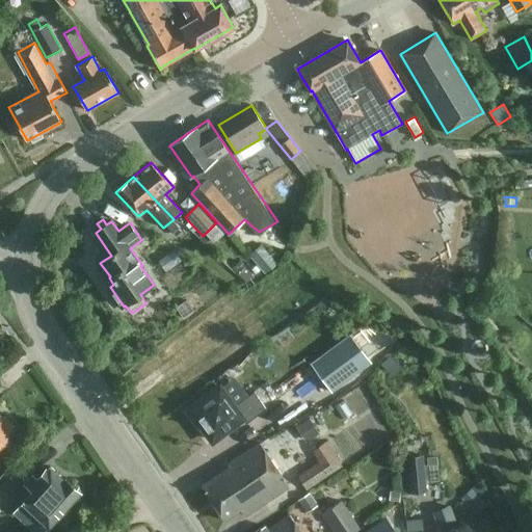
[(277,263),(262,244),(249,255),(265,273),(277,263)]
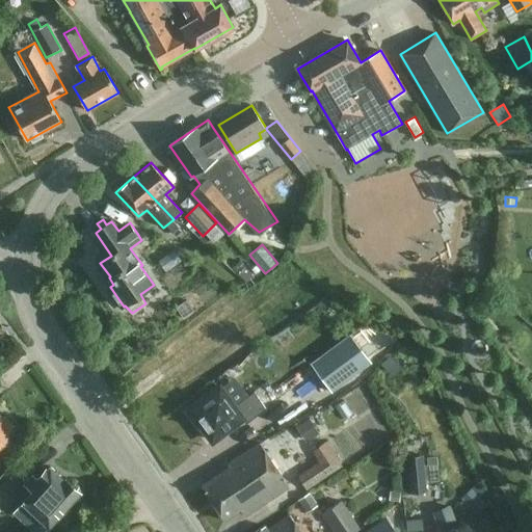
[(232,268),(237,273),(244,266),(239,261),(232,268)]
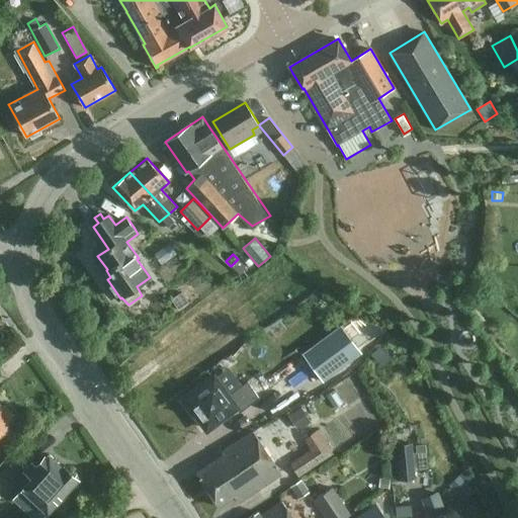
[(189,287),(175,297),(183,308),(196,297),(189,287)]
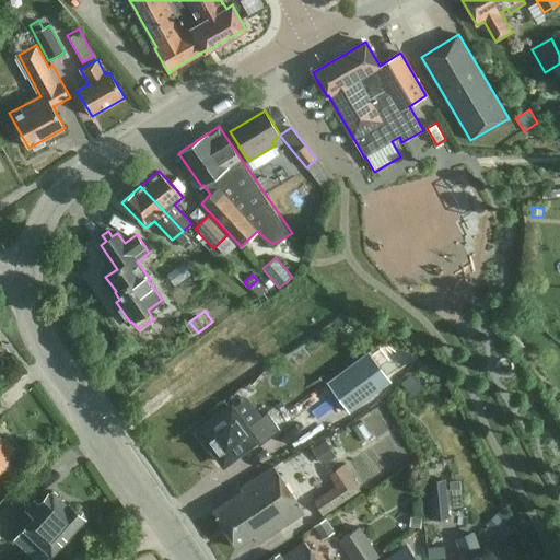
[(369,351),(327,383),(349,412),(391,381),(369,351)]
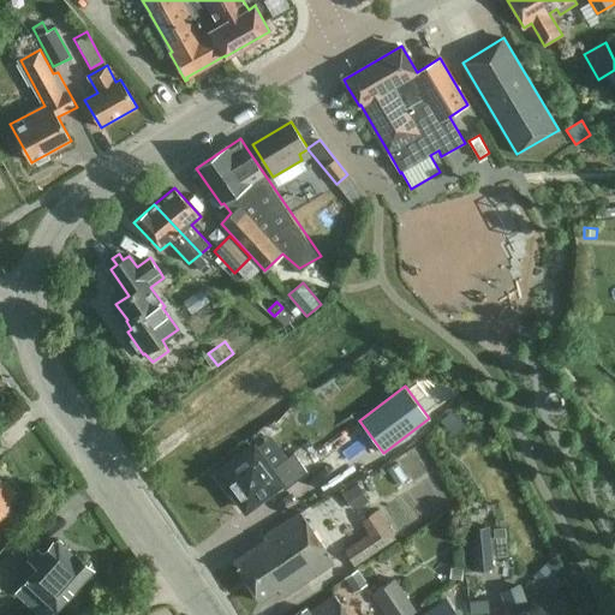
[(294,454),(270,471),(255,449),(221,475),(224,479),(221,481),(228,491),(232,489),(246,509),(280,484),(285,490),(309,472),(294,454)]
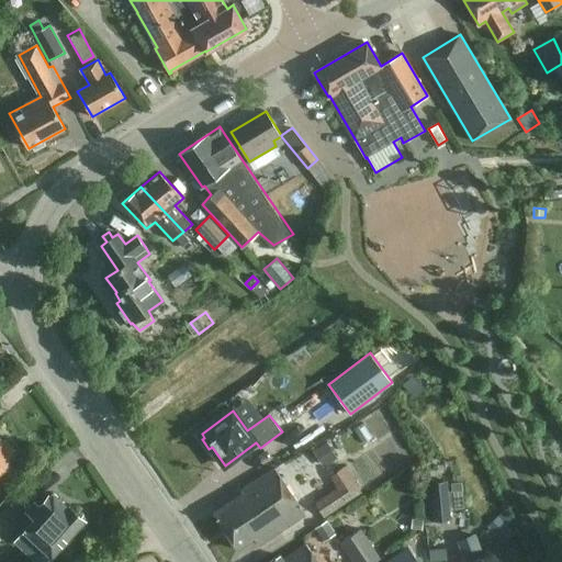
[(3,441),(0,437),(0,474),(21,454),(7,439),(3,441)]
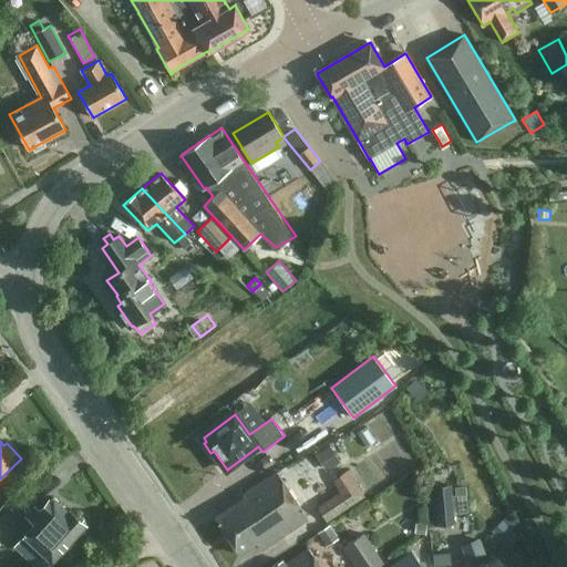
[(316,455),(327,471),(340,462),(330,446),(316,455)]
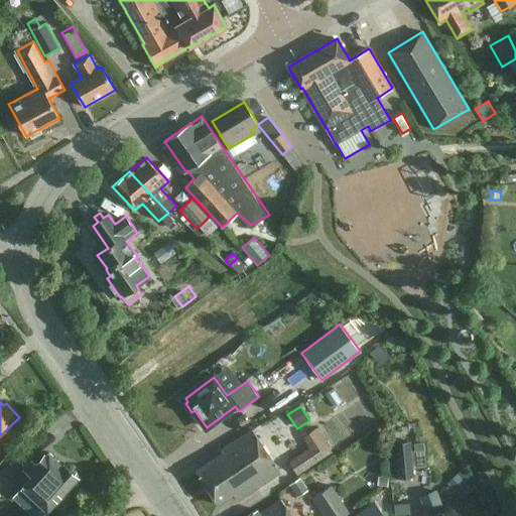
[(333,452),(316,427),(302,437),(308,447),(288,461),(298,475),(333,452)]
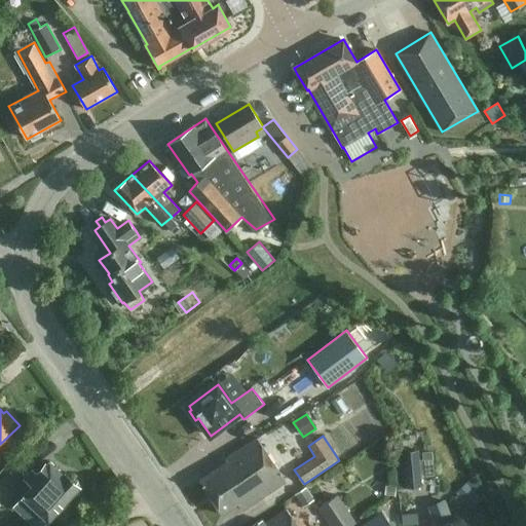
[(238,503),(242,511),(287,482),(258,438),(226,458),(228,461),(199,480),(222,515),(238,503)]
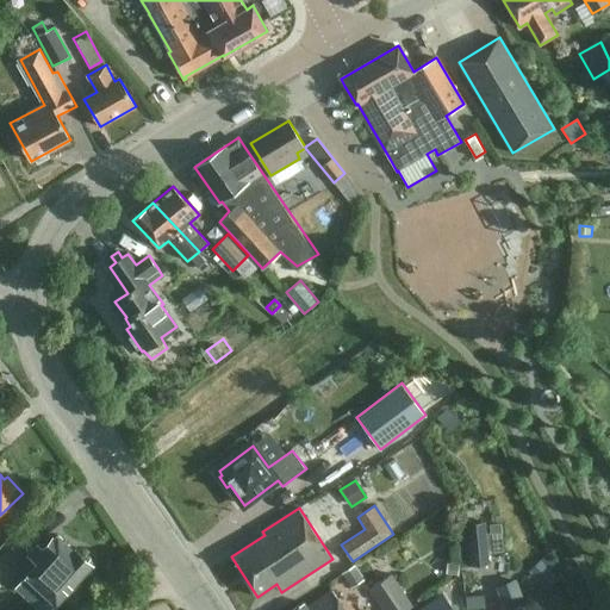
[(490,523),(490,534),(502,533),(500,523),(490,523)]
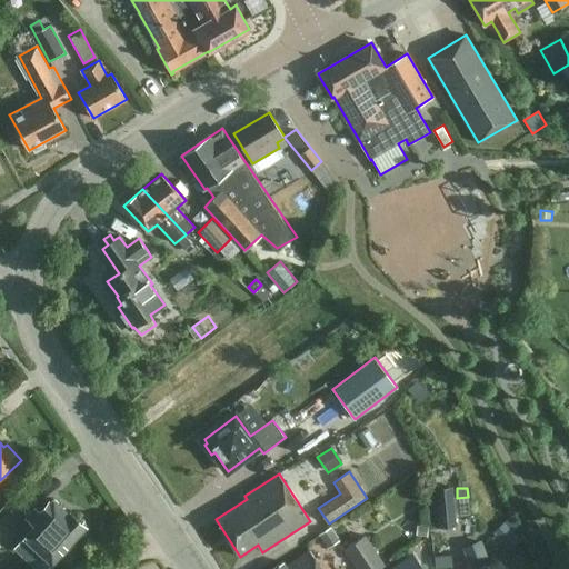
[(436,490),(438,528),(456,526),(452,489),(436,490)]
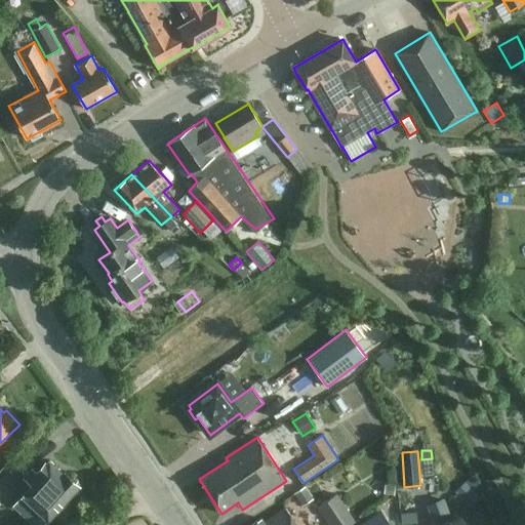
[(64,474),(49,460),(47,463),(46,462),(37,473),(33,468),(24,478),(32,485),(12,507),(32,524),(43,524),(79,486),(65,474),(64,474)]
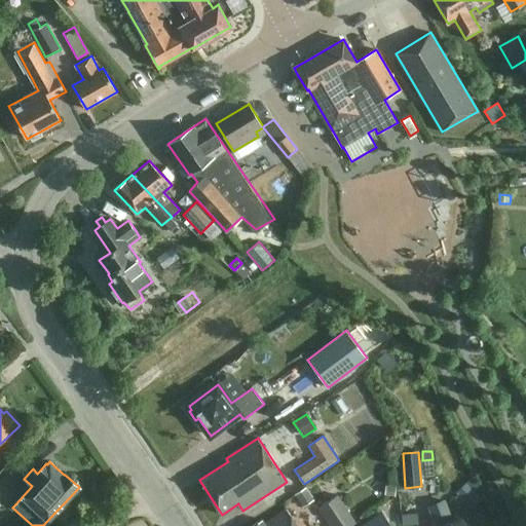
[(457,492),(472,508),(482,498),(466,483),(457,492)]
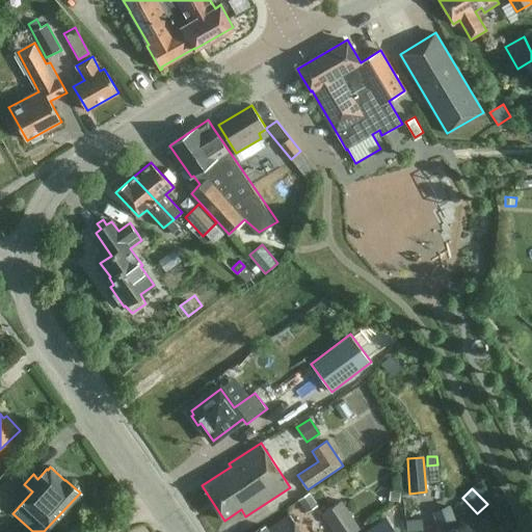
[(297,500),(306,512),(318,504),(310,491),(297,500)]
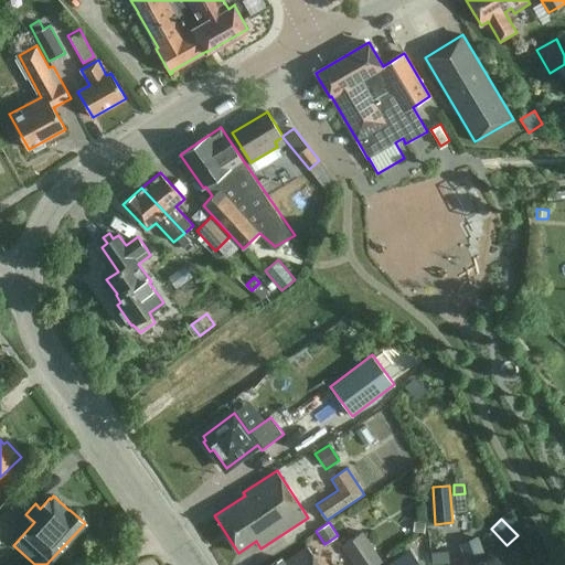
[(425,533),(425,522),(415,522),(414,532),(425,533)]
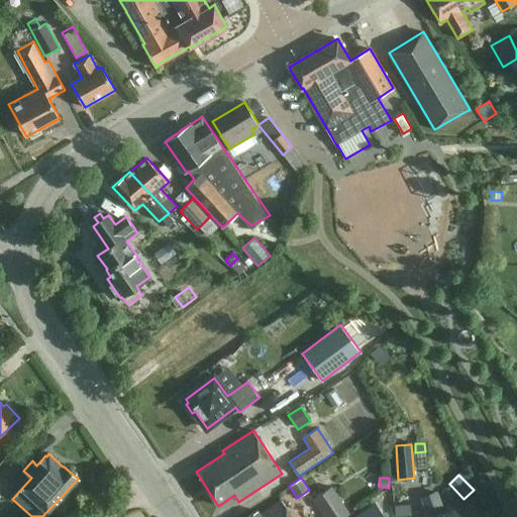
[(344,516),(350,513),(332,487),(313,500),(324,516),(344,516)]
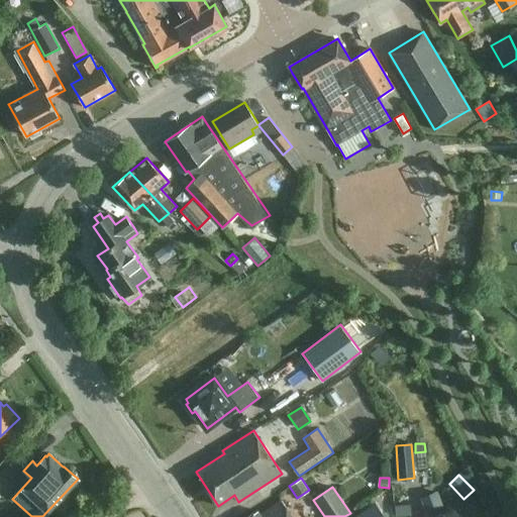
[(461,516),(457,506),(444,511),(437,493),(422,499),(428,516),(461,516)]
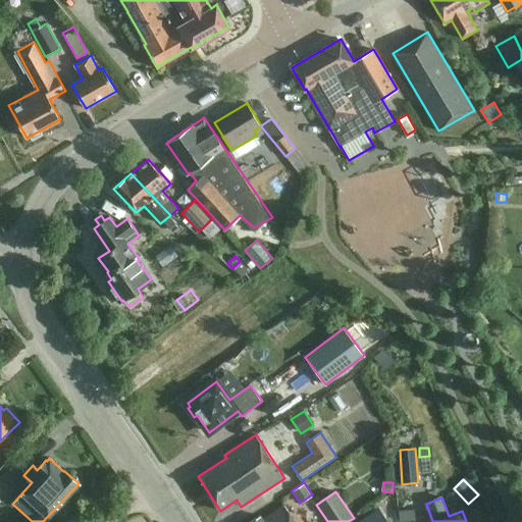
[(295,521),(284,506),(263,520),(260,516),(250,521),(295,521)]
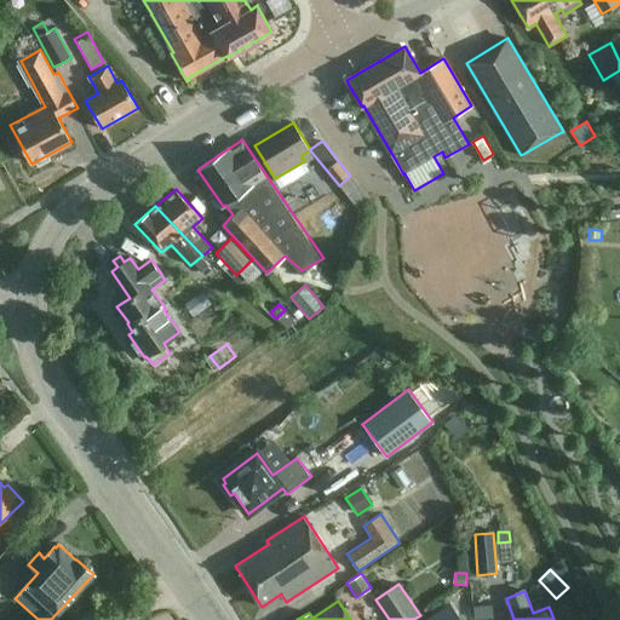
[(460,619),(449,603),(426,619),(425,619),(460,619)]
